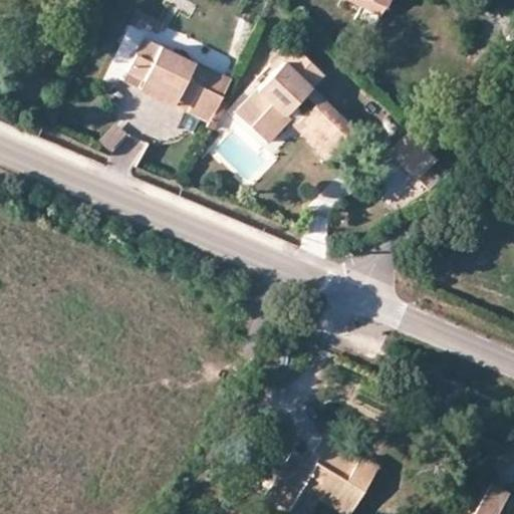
[(347,0),(381,14),(386,6),(372,0),(347,0)]
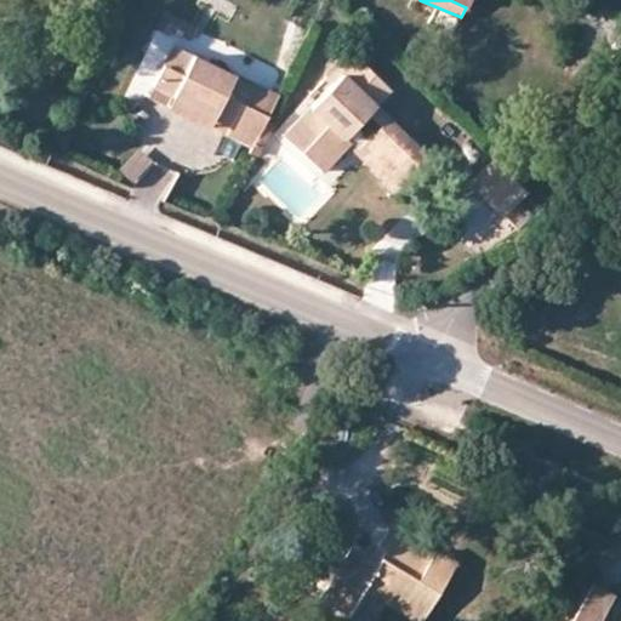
[(163,9),(154,28),(184,41),(193,22),(163,9)]
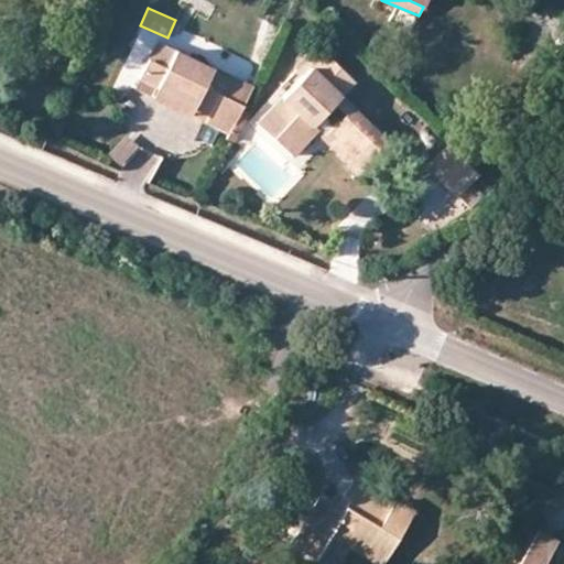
[(212,111),(230,74),(156,40),(139,78),(212,111)]
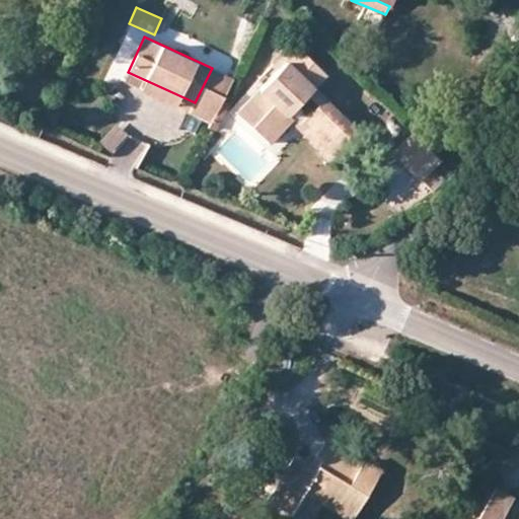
[(343,147),(359,131),(360,130),(315,86),(326,74),(298,47),(260,89),(273,103),(251,127),(269,143),(290,121),(293,118),(288,113),(298,103),(307,94),(317,105),(309,115),(343,147)]
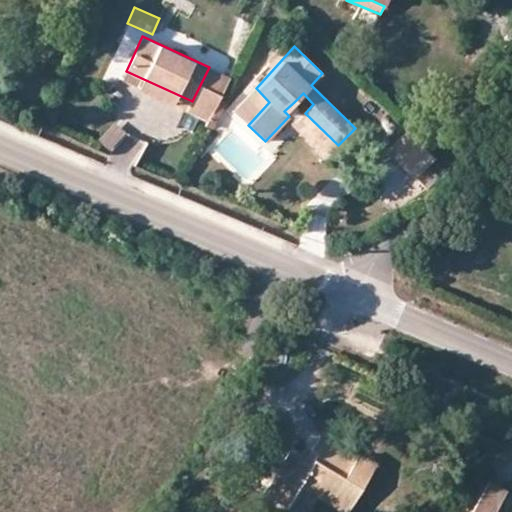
[(220,98),(230,77),(209,67),(192,101),(187,111),(209,121),(214,110),(220,98)]
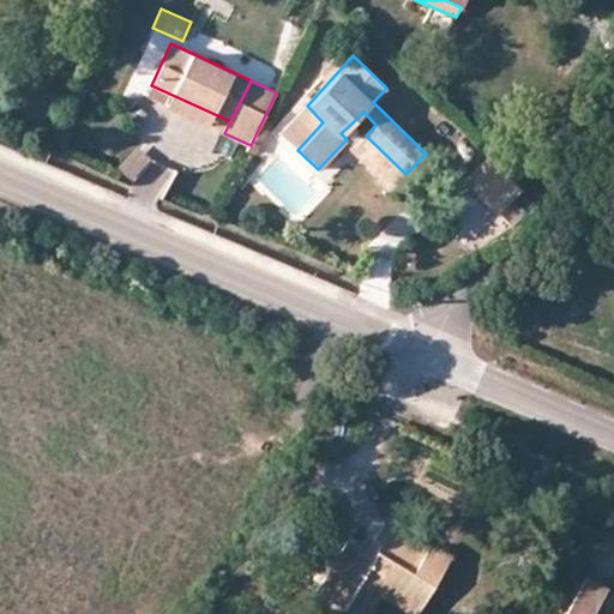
[(148,96),(224,133),(230,121),(151,85),(148,96)]
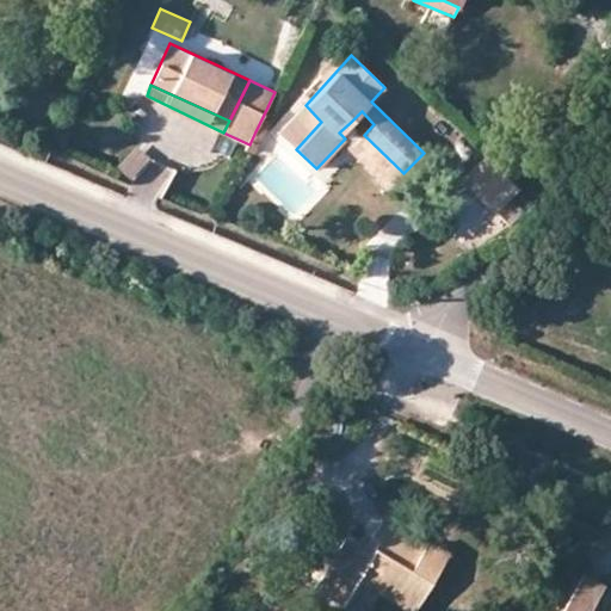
[(321,122),(306,105),(279,134),(296,149),(321,122)]
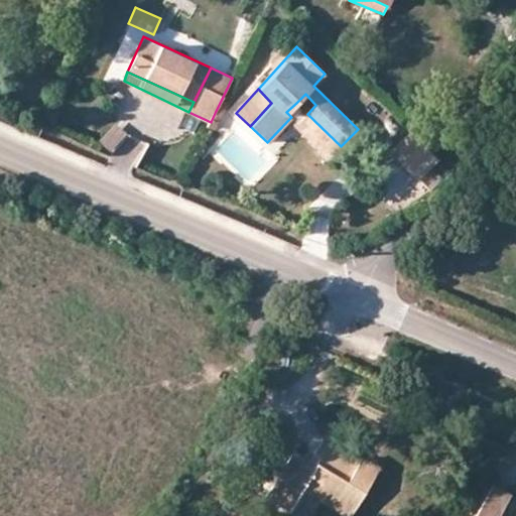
[(225,102),(222,99),(216,111),(221,112),(225,102)]
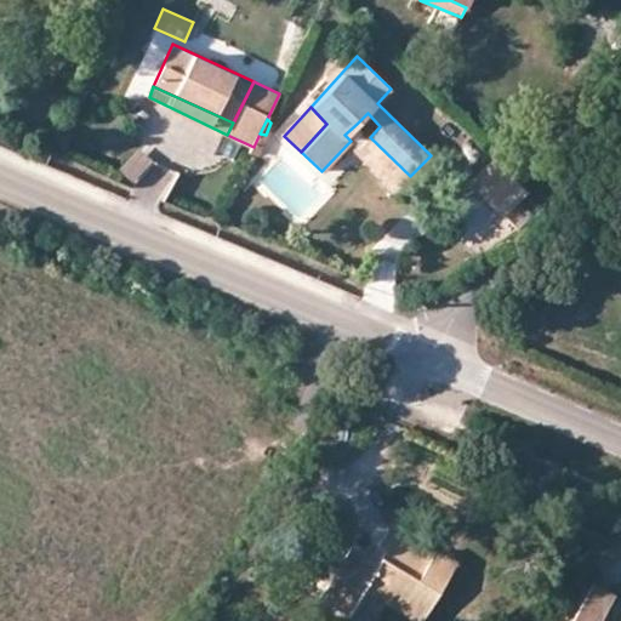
[(394,191),(410,176),(370,137),(357,124),(345,135),(351,141),(347,144),(394,191)]
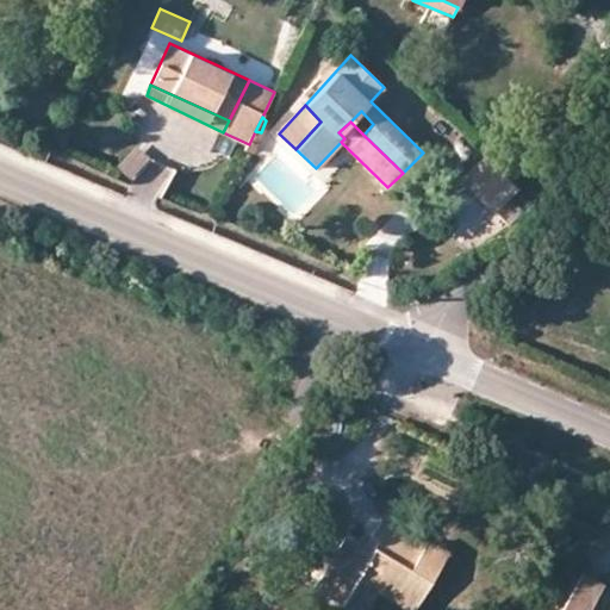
[(249,144),(247,147),(253,149),(261,132),(255,131),(249,144)]
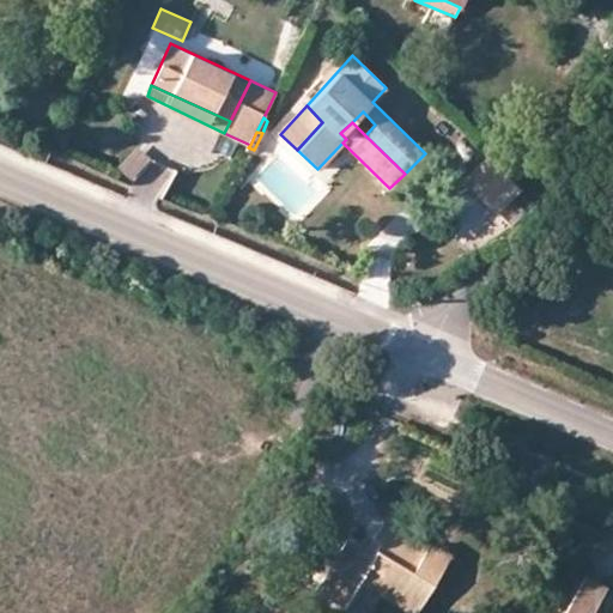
[(127,144),(115,173),(135,180),(147,151),(127,144)]
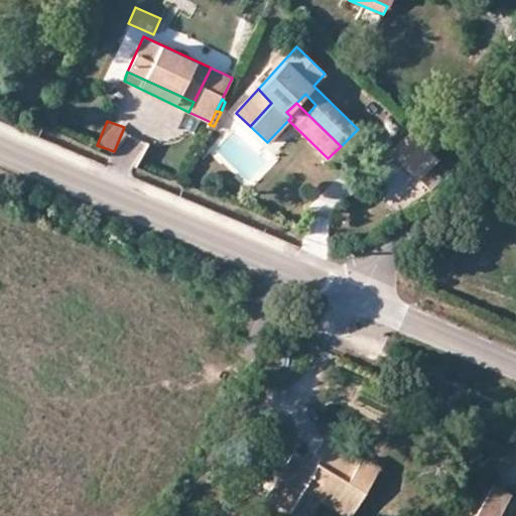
[(417,177),(439,157),(412,130),(391,152),(417,177)]
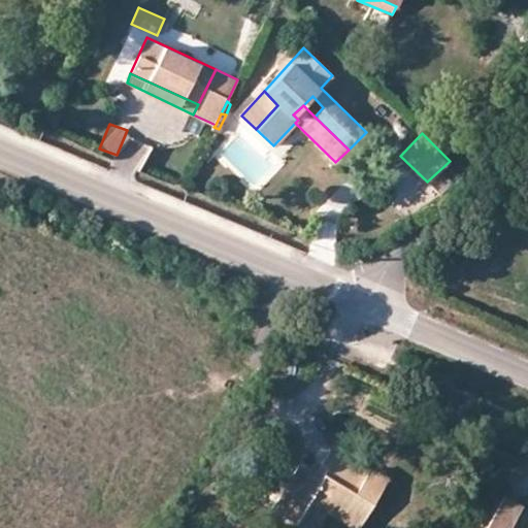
[(527,450),(518,444),(501,473),(520,484),(527,468),(527,450)]
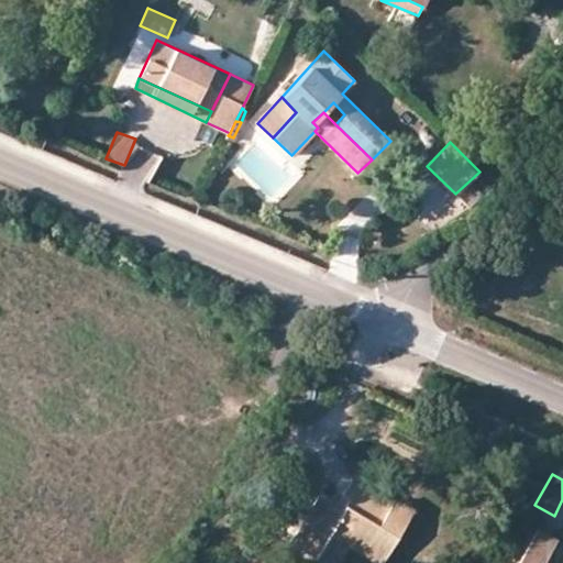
[(344,514),(334,508),(319,499),(291,545),(319,562),(330,543),(346,554),(352,547),(379,562),(386,562),(417,511),(393,497),(389,501),(352,478),(342,495),(352,501),(344,514)]
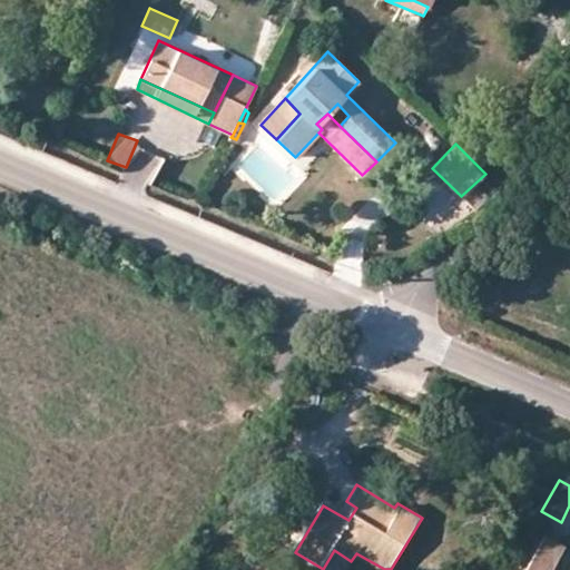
[(346,501),(338,514),(349,520),(356,508),(346,501)]
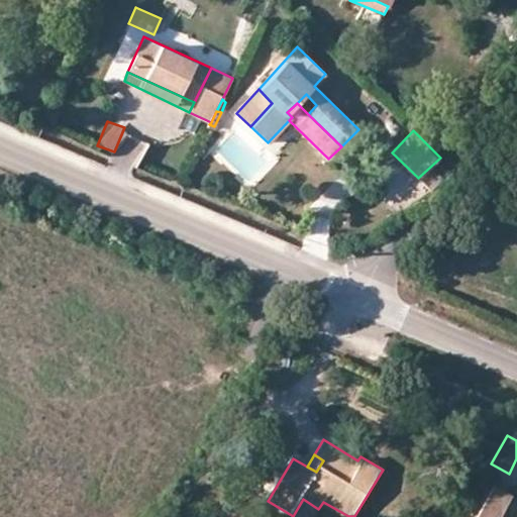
[(500,516),(513,495),(494,484),(475,516),(500,516)]
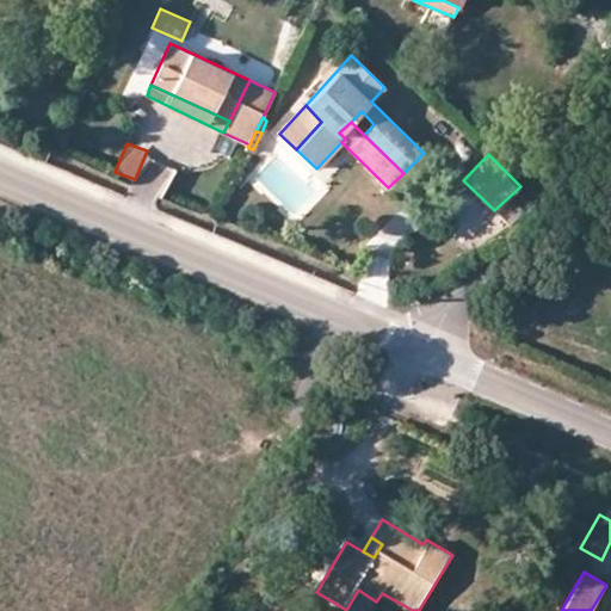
All buildings are outlined.
